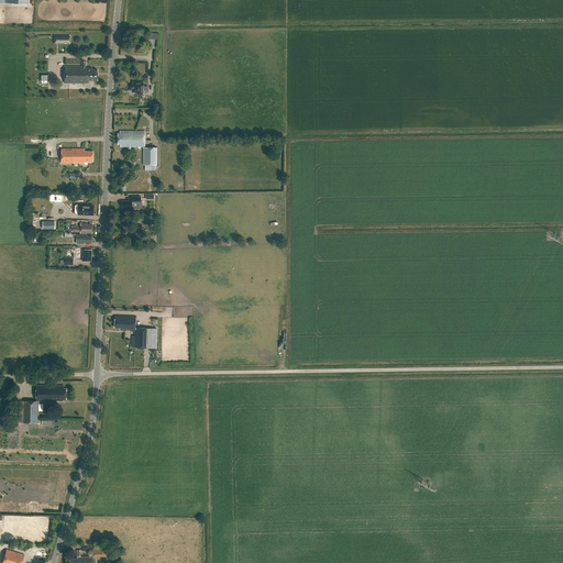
[(87,68),(83,67),(66,67),(65,84),(89,85),(89,80),(98,81),(99,70),(94,70),(94,68),(87,68)]
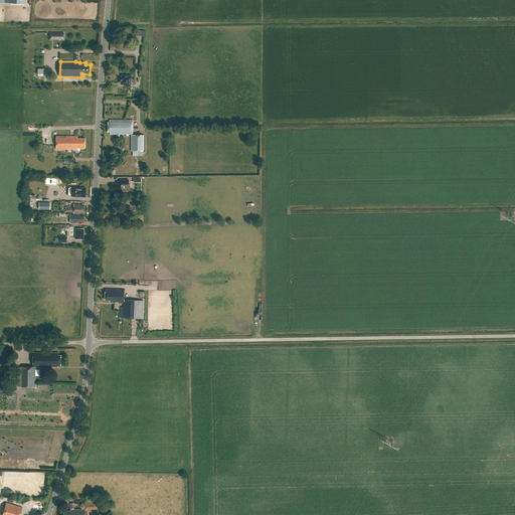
[(137,84),(137,79),(132,79),(133,75),(122,75),(121,84),(125,84),(125,87),(132,88),(132,84),(137,84)]
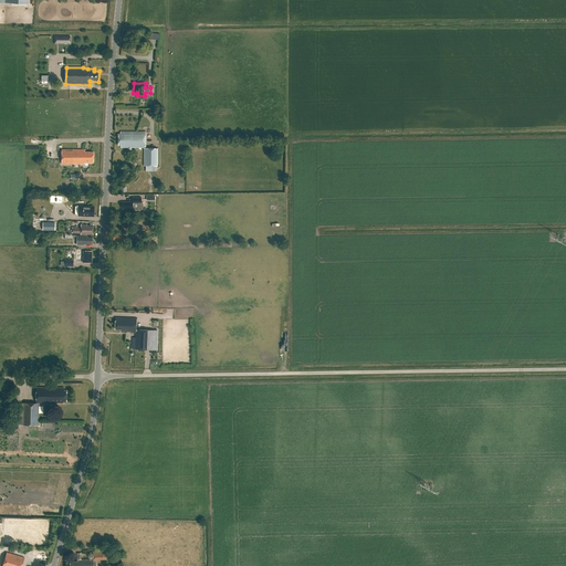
[(132,148),(144,148),(146,148),(146,132),(121,132),(121,134),(118,134),(118,146),(121,146),(121,148),(128,148),(128,153),(132,153),(132,148)]
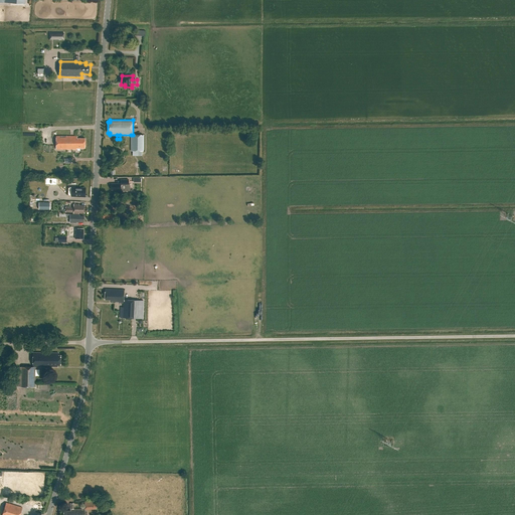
[(133,135),(131,135),(131,151),(144,151),(144,135),(133,135)]
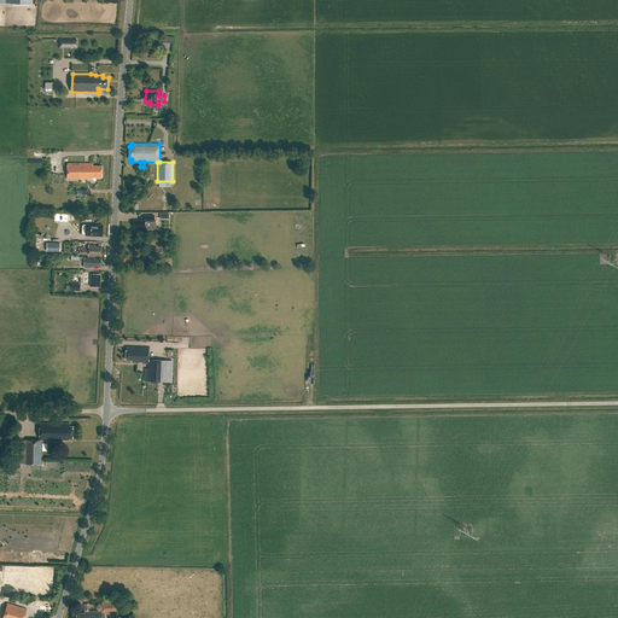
[(68,180),(93,180),(93,179),(103,178),(103,167),(93,167),(93,163),(68,164),(68,180)]
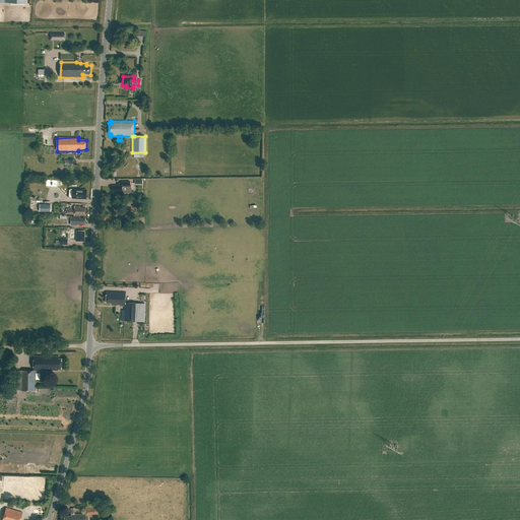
[(122,182),(122,186),(116,186),(112,186),(112,188),(112,190),(112,191),(118,191),(118,192),(122,192),(122,190),(126,190),(125,187),(130,187),(132,187),(132,183),(133,183),(133,180),(130,180),(130,182),(122,182)]
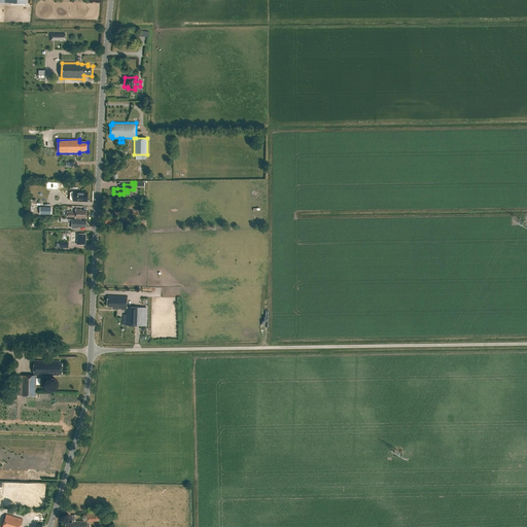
[(79,200),(79,201),(83,202),(83,200),(88,200),(88,194),(84,194),(84,192),(77,191),(77,194),(73,194),(73,201),(77,201),(77,200),(79,200)]
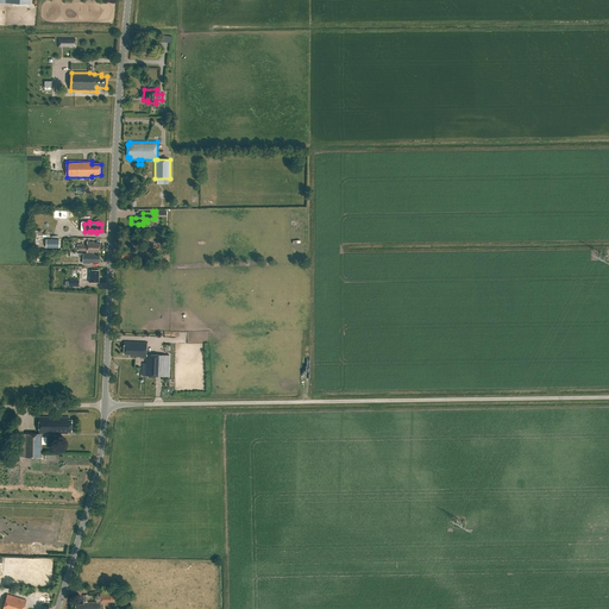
[(95,242),(88,242),(88,246),(79,246),(79,252),(88,252),(88,253),(94,253),(94,252),(101,253),(101,243),(95,243),(95,242)]
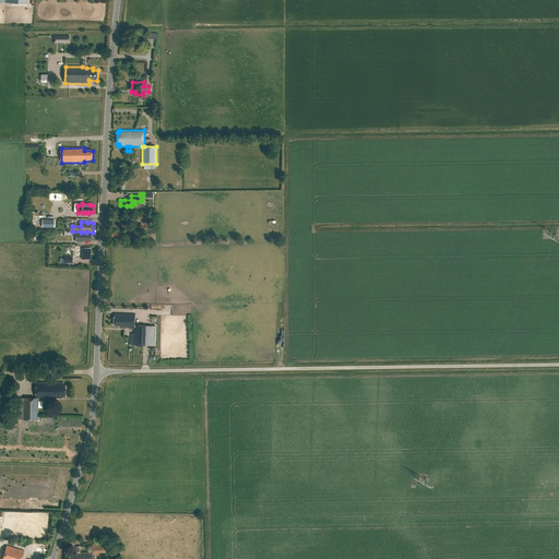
[(93,241),(93,235),(87,235),(87,234),(78,233),(78,242),(84,242),(84,241),(93,241)]
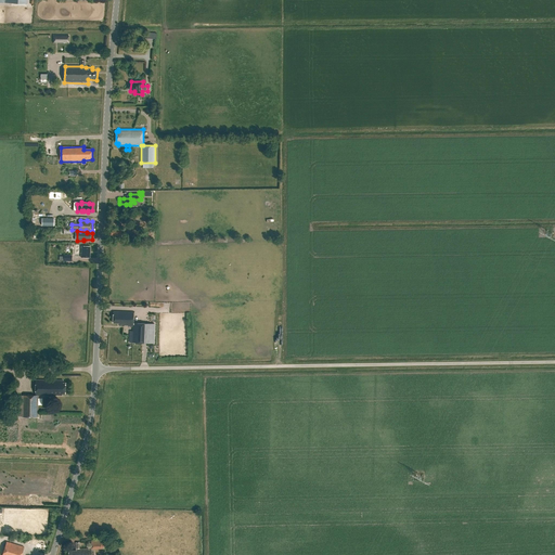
[(81,258),(90,258),(90,247),(76,246),(71,246),(71,249),(76,249),(76,252),(76,254),(81,254),(81,258)]
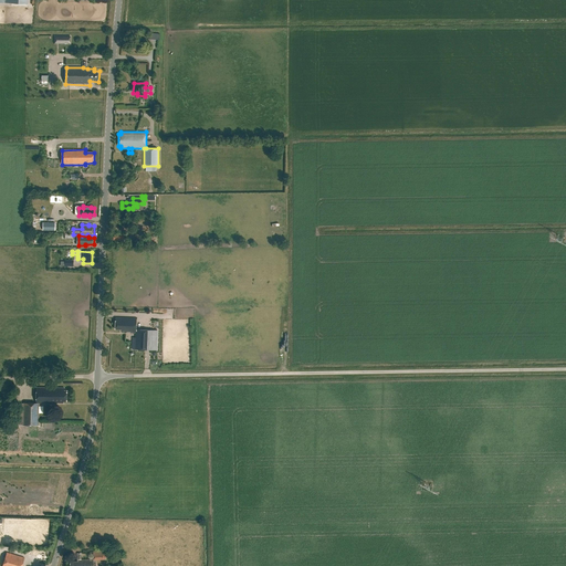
[(137,318),(116,317),(115,329),(122,329),(122,332),(126,332),(126,333),(136,333),(136,344),(133,344),(133,349),(136,349),(136,350),(152,350),(153,331),(137,329),(137,318)]
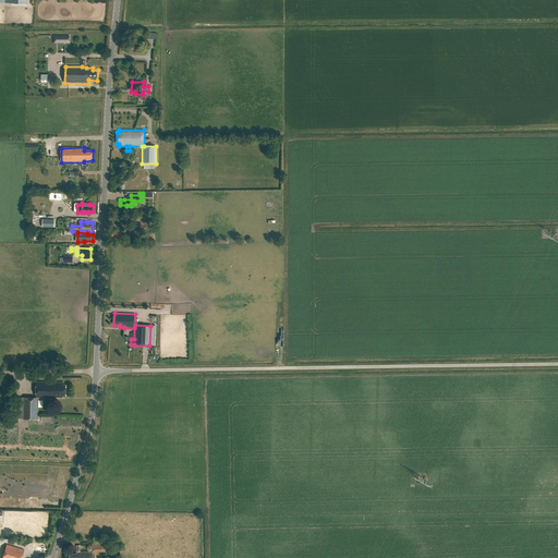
[(22,397),(22,420),(38,420),(38,411),(38,398),(56,398),(62,398),(62,396),(65,396),(65,385),(63,385),(63,383),(36,381),(35,398),(22,397)]
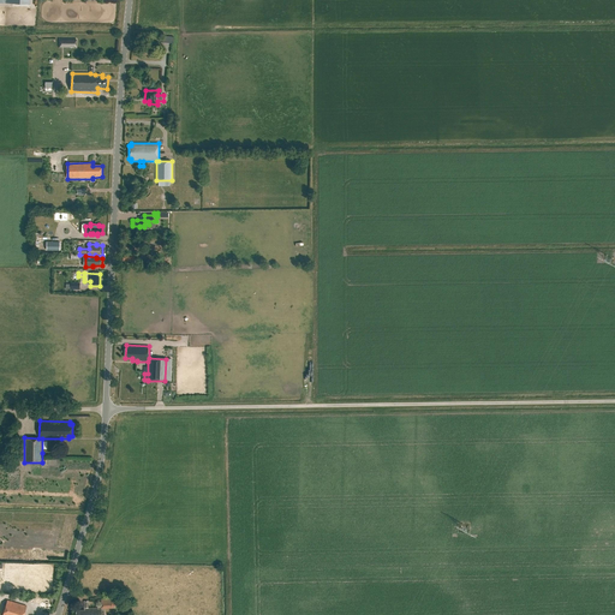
[(24,614),(28,607),(9,599),(3,614),(24,614)]
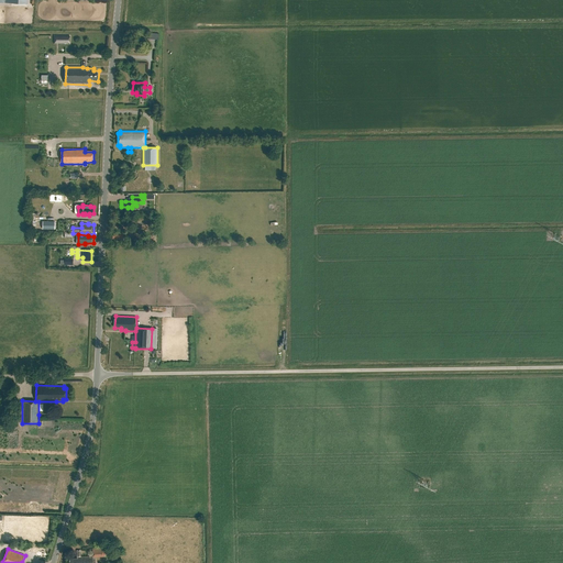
[(77,559),(69,559),(69,562),(95,562),(95,558),(94,559),(94,556),(105,556),(106,556),(106,549),(92,549),(92,554),(90,554),(90,556),(80,556),(80,550),(77,550),(77,559)]
